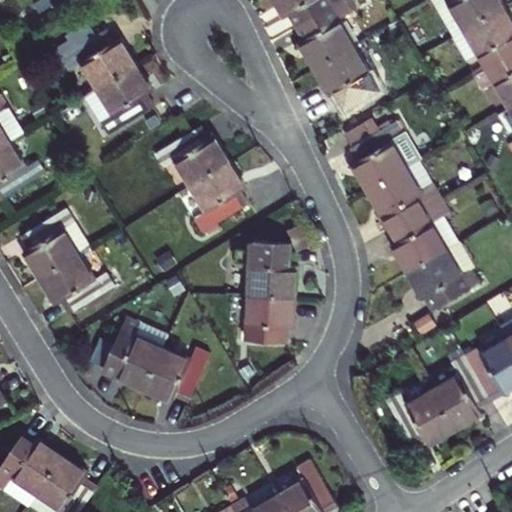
[(290,15),(297,26),(343,0),(275,0),(285,17),(290,15)]
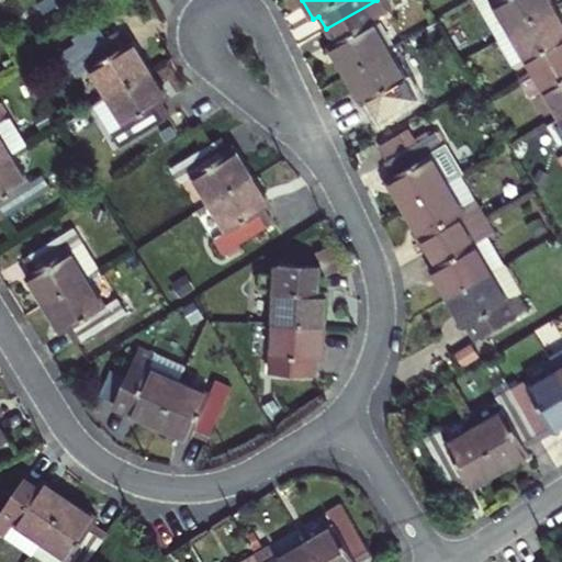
[(377,0),(326,29),(334,41),(328,45),(346,75),(390,49),(373,20),(384,13),(377,0)]
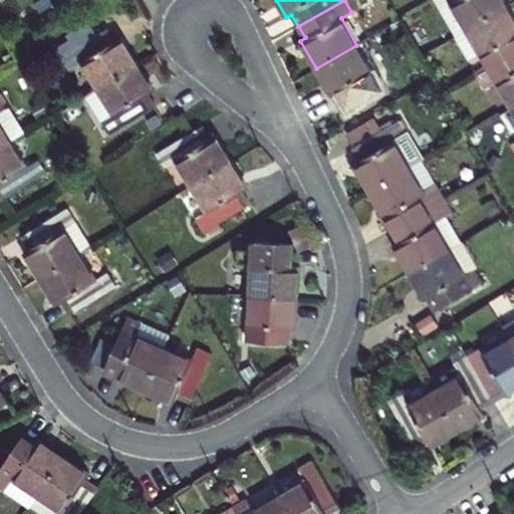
[(433,0),(455,37),(507,8),(502,0),(433,0)]
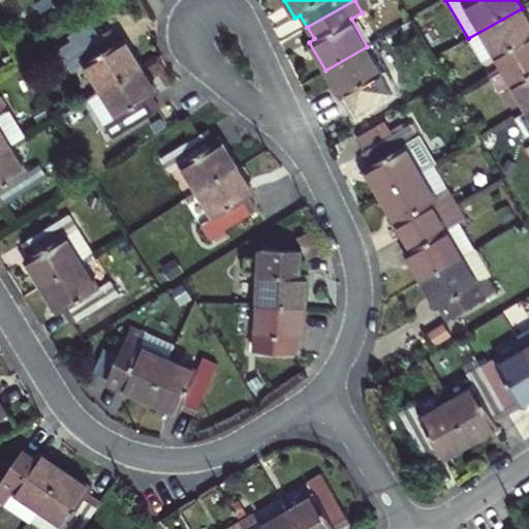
[(503,73),(528,58),(528,20),(522,8),(468,38),(484,63),(494,57),(503,73)]
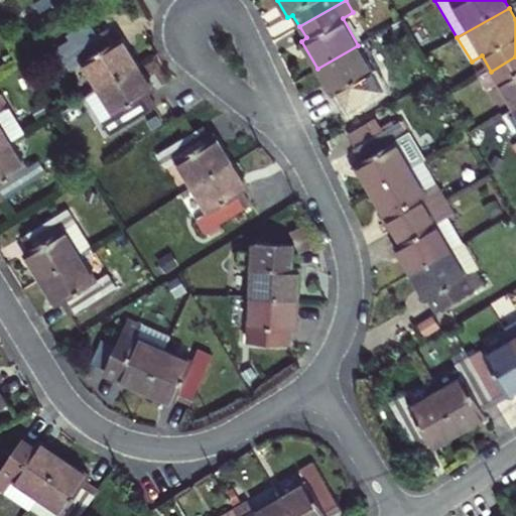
[(80,62),(96,91),(138,65),(121,37),(116,41),(108,28),(98,35),(89,21),(67,34),(71,41),(76,47),(61,56),(70,69),(80,62)]
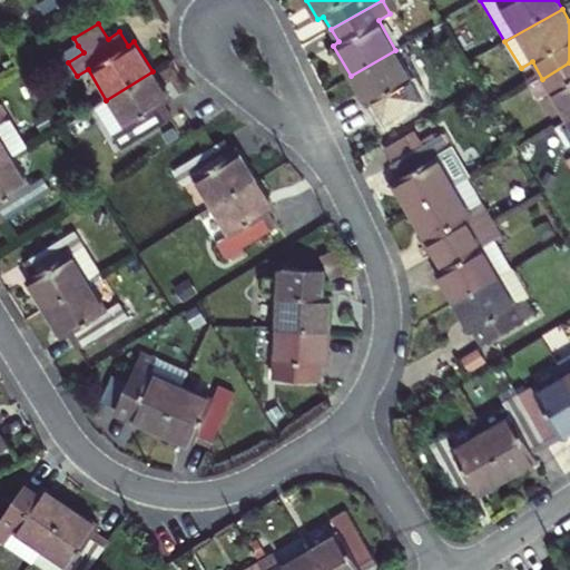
[(64,55),(68,62),(84,52),(78,46),(64,55)]
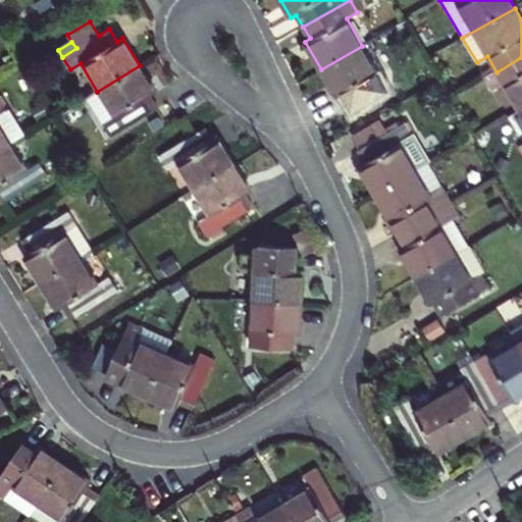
[(362,46),(321,69),(336,97),(342,94),(350,107),(385,86),(362,46)]
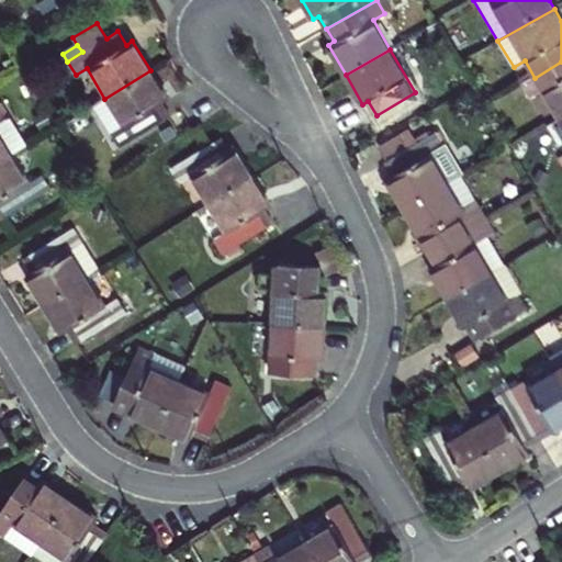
[(559,120),(561,117),(561,62),(535,78),(523,85),(529,98),(542,91),(559,120)]
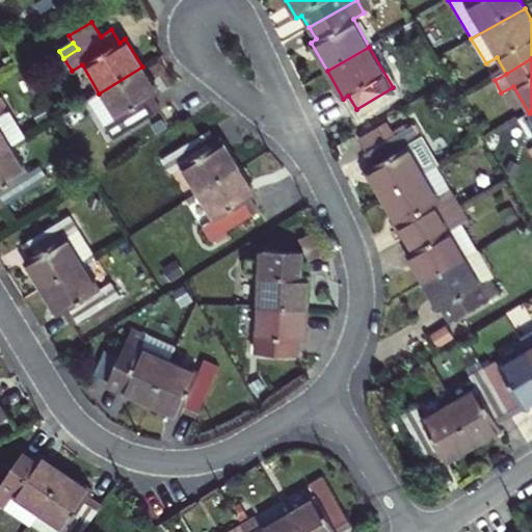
[(159,92),(142,67),(99,94),(87,100),(113,139),(161,110),(153,98),(159,92)]
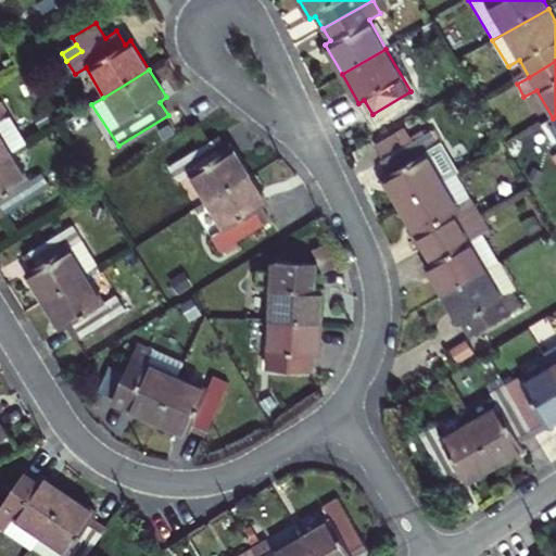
[(0,160),(12,153),(25,146),(8,116),(5,118),(0,109),(0,160)]
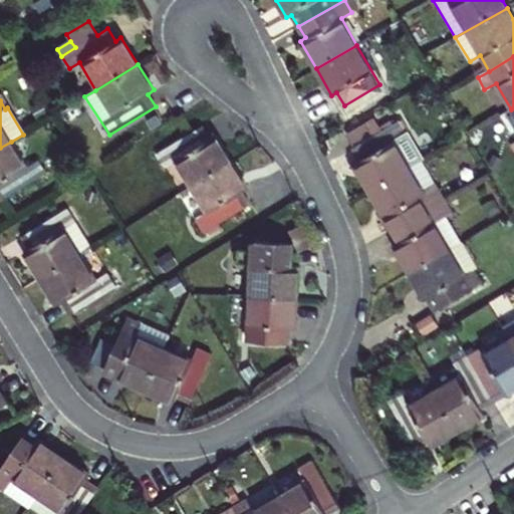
[(344,127),(355,147),(383,131),(373,111),(344,127)]
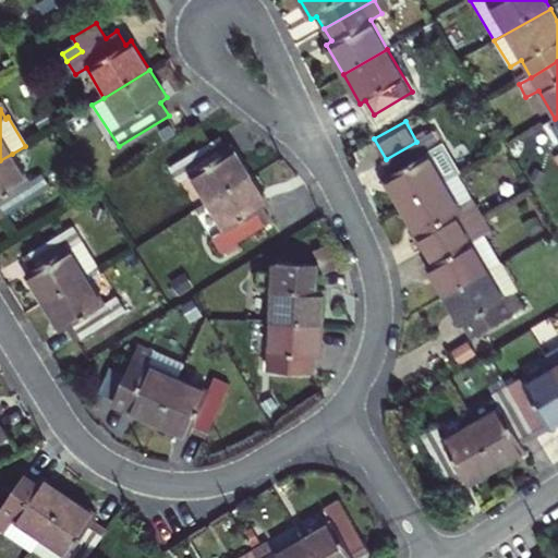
[(401,208),(446,182),(459,176),(434,133),(416,142),(386,159),(384,160),(391,174),(385,178),(401,208)]
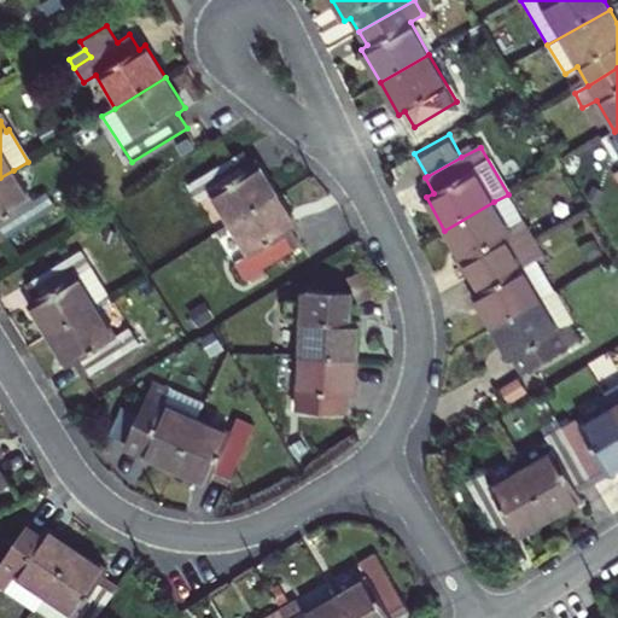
[(208,194),(227,226),(277,196),(257,163),(251,168),(242,153),(187,187),(197,202),(208,194)]
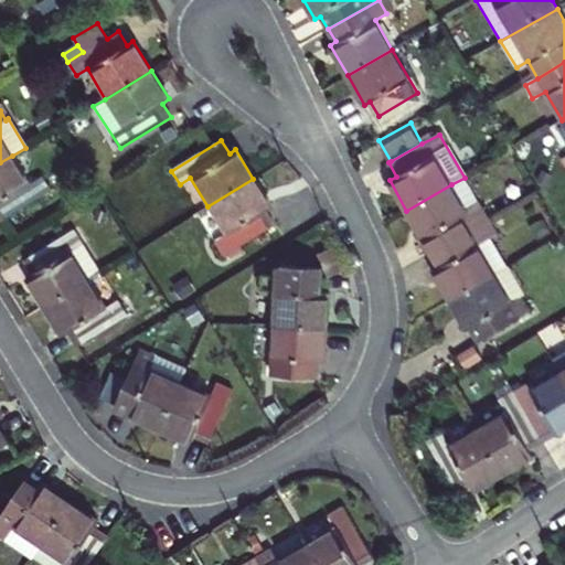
[(12,156),(0,162),(0,221),(49,192),(41,178),(30,184),(12,156)]
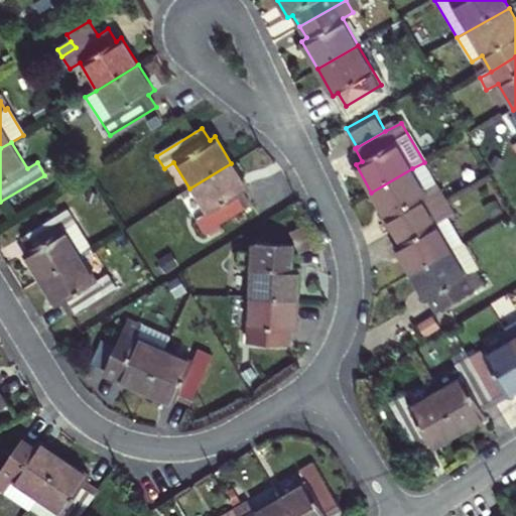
[(393,231),(440,204),(446,201),(424,162),(412,168),(371,192),(393,231)]
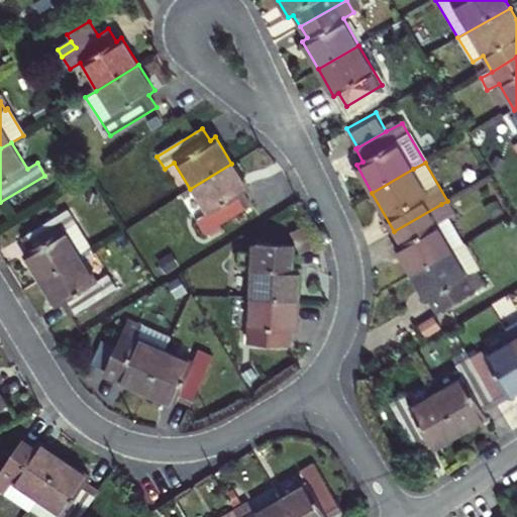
[(231,164),(190,189),(206,215),(197,221),(204,234),(249,207),(241,194),(247,190),(231,164)]
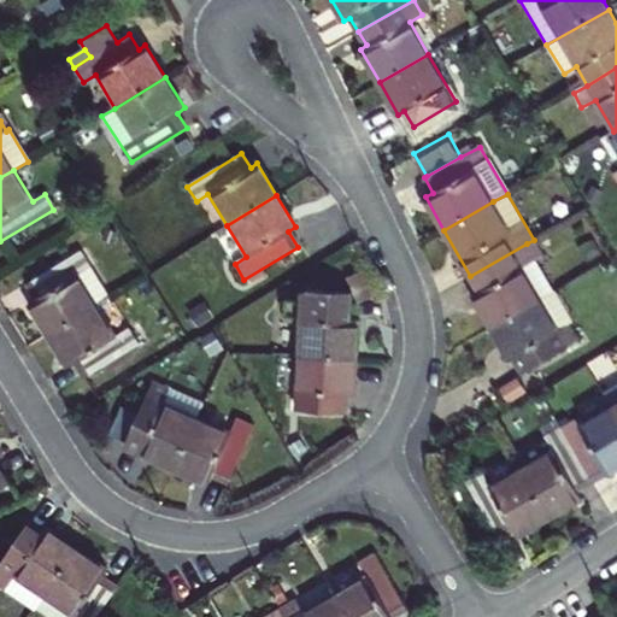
[(472,295),(492,328),(540,300),(554,291),(527,244),(470,276),(479,292),(472,295)]
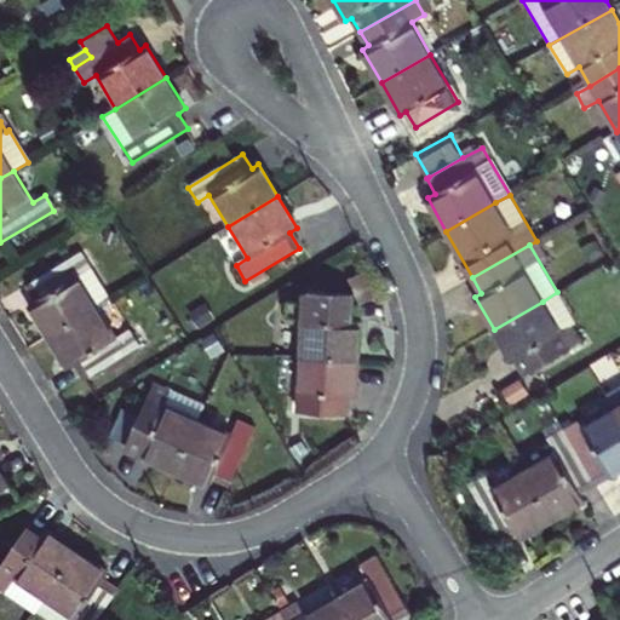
[(97,306),(109,299),(81,253),(26,287),(34,300),(28,305),(47,338),(97,306)]
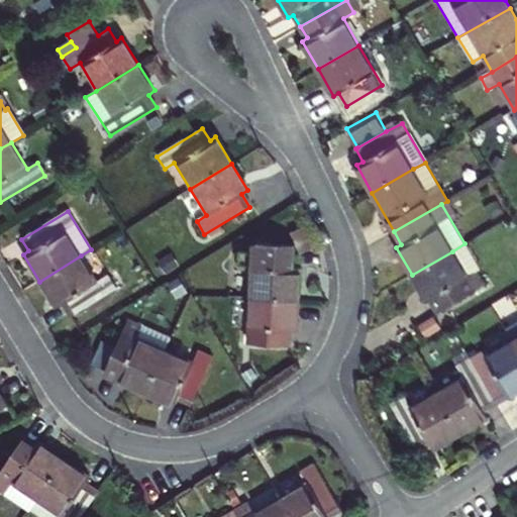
[(300,243),(305,253),(320,246),(310,224),(294,232),(300,243)]
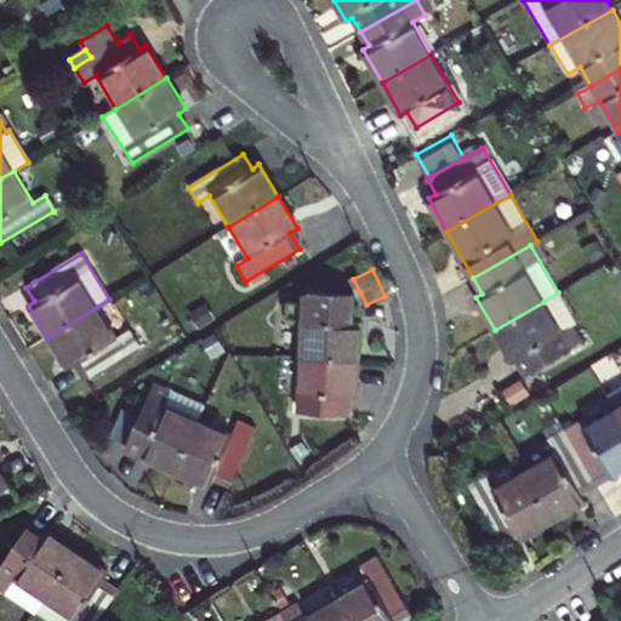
[(303,302),(289,302),(289,318),(301,318),(300,357),(358,359),(359,322),(354,322),(355,292),(312,291),(303,296),(303,302)]
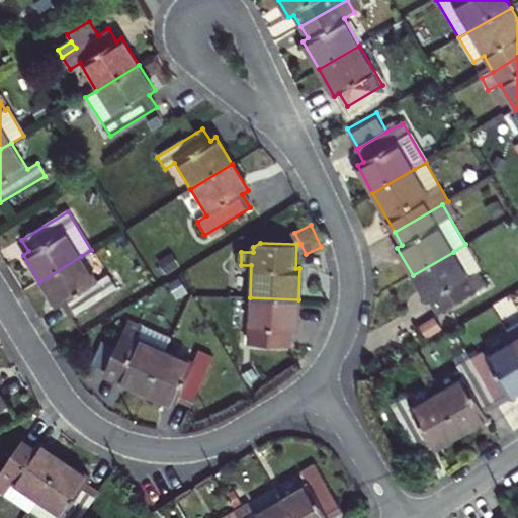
[(465,244),(453,252),(469,278),(479,273),(481,271),(465,244)]
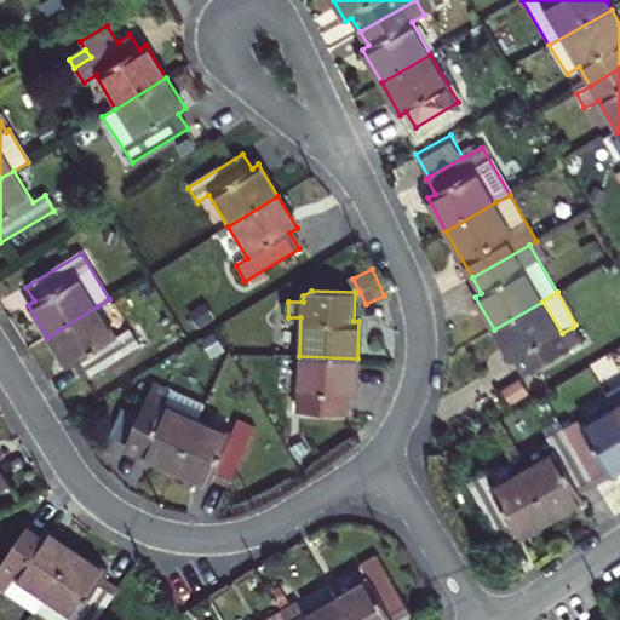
[(543,302),(494,329),(512,361),(517,357),(527,372),(581,340),(573,327),(562,333),(543,302)]
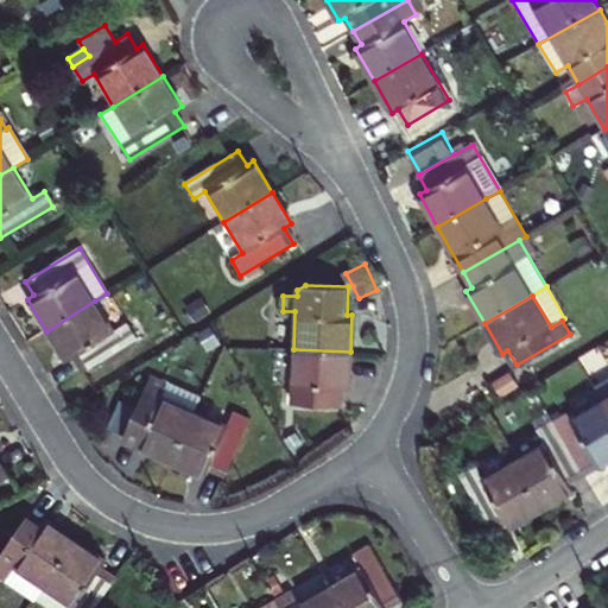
[(95,301),(46,331),(65,362),(71,358),(81,373),(134,340),(126,325),(114,333),(95,301)]
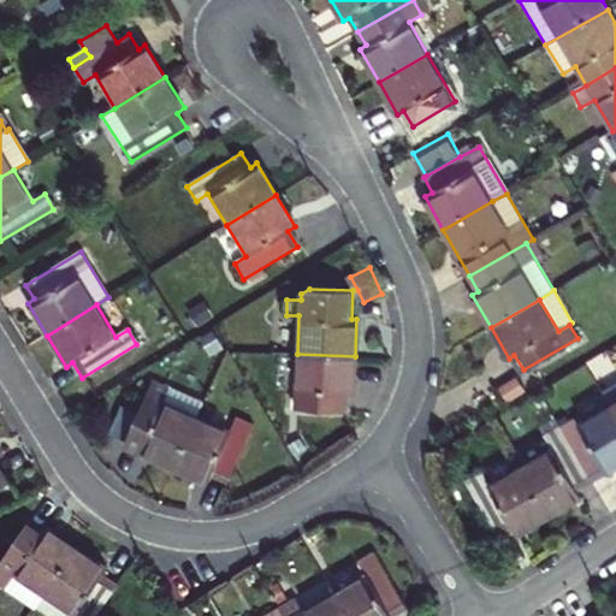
[(355,356),(297,354),(295,408),(345,410),(347,395),(353,395),(355,356)]
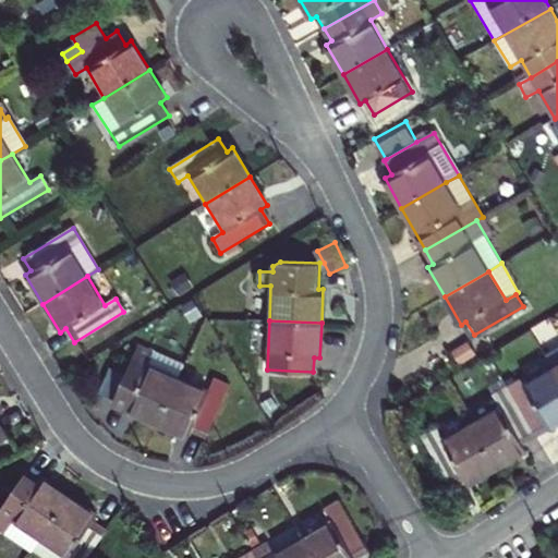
[(557,343),(544,352),(553,367),(557,377),(557,343)]
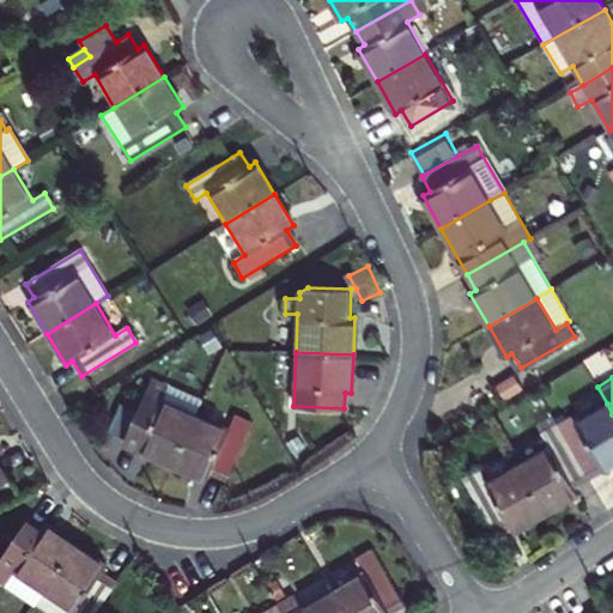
[(169,388),(152,380),(139,410),(127,438),(141,444),(138,451),(174,466),(196,414),(164,400),(169,388)]
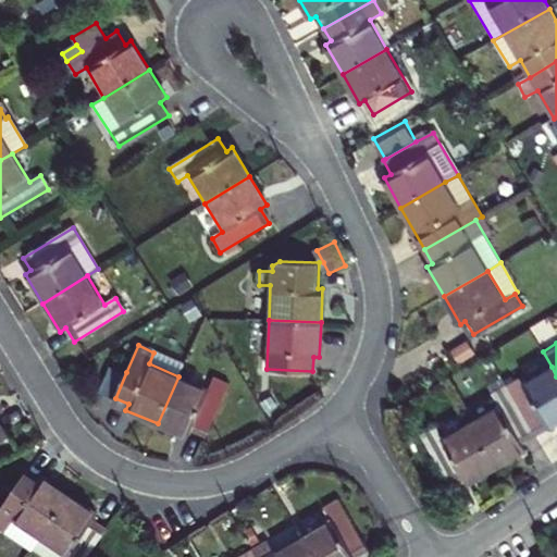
[(149,363),(178,376),(184,362),(156,349),(153,353),(149,363)]
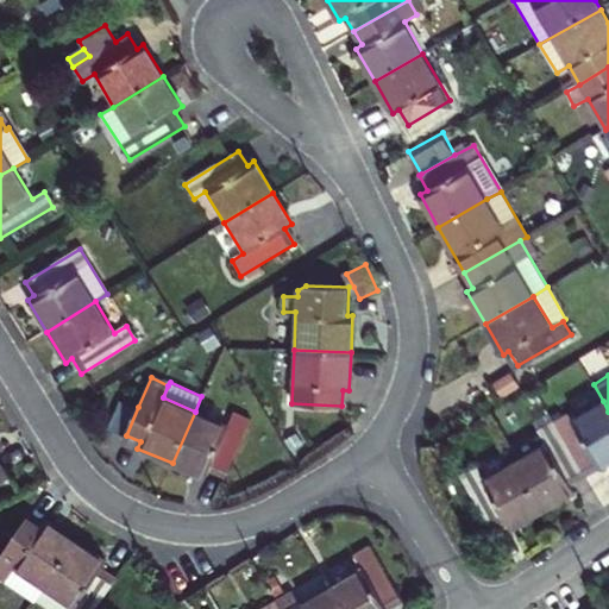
[(126,435),(138,407),(121,400),(110,428),(126,435)]
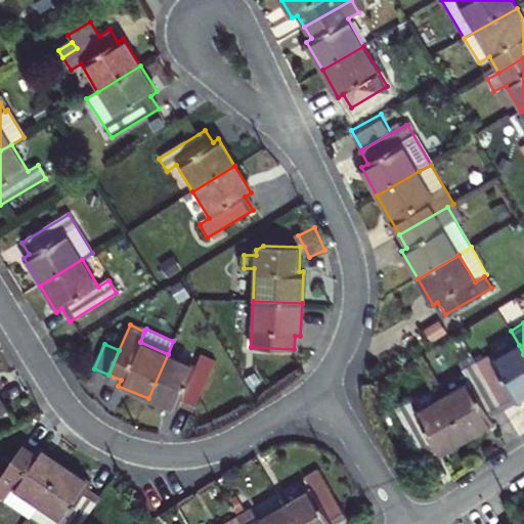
[(504,410),(523,397),(523,354),(519,345),(492,360),(489,356),(476,364),(504,410)]
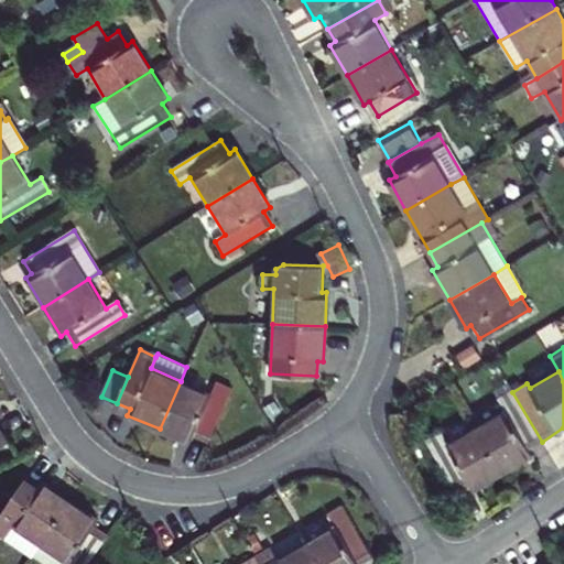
[(209,393),(181,381),(160,429),(190,442),(193,436),(207,443),(230,389),(215,382),(209,393)]
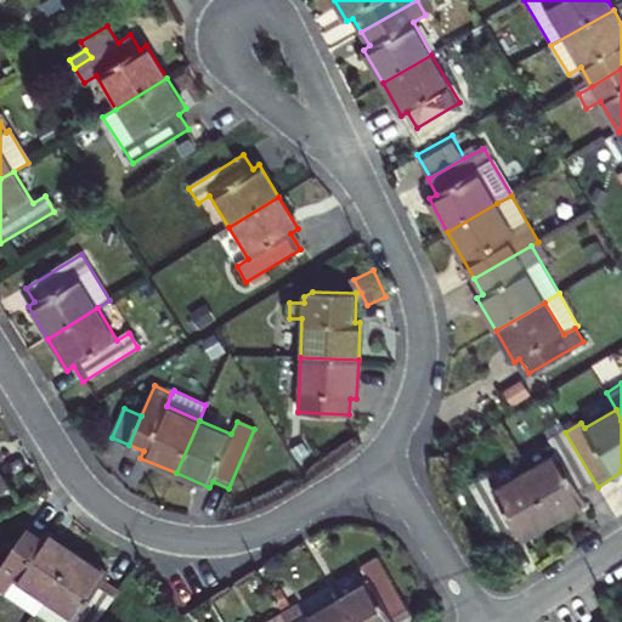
[(582,496),(598,487),(565,433),(550,440),(558,453),(525,471),(554,521),(586,503),(582,496)]
